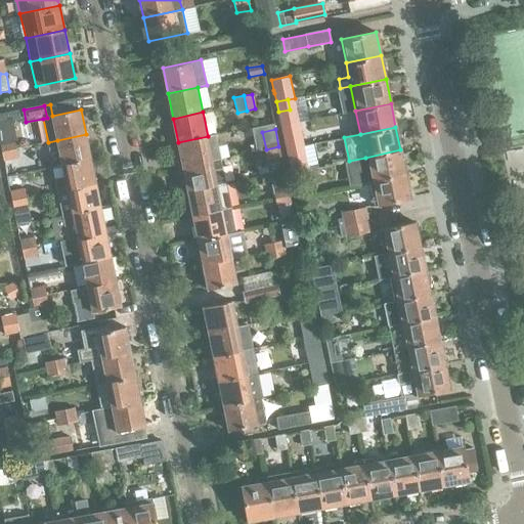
[(297,146),(304,145),(302,131),(284,134),(285,140),(287,149),(297,146)]
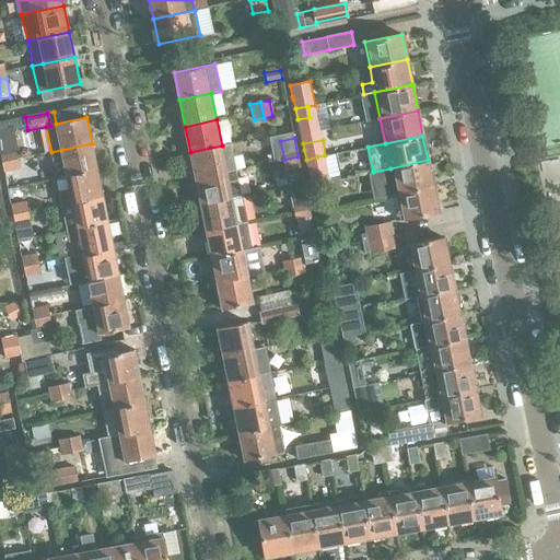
[(66,177),(97,171),(92,143),(61,150),(51,152),(50,152),(53,164),(62,162),(66,177)]
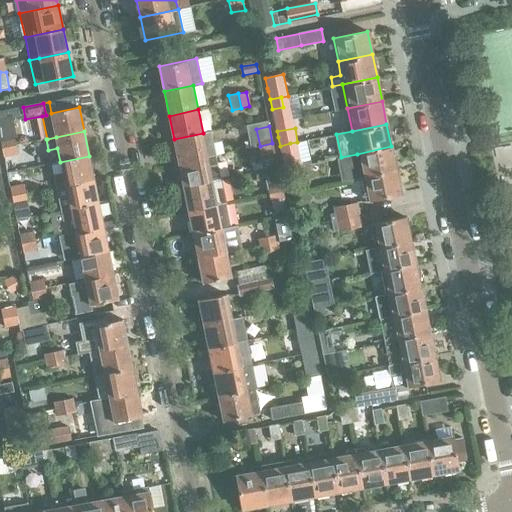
[(174,139),(179,163),(217,155),(212,131),(203,133),(174,139)]
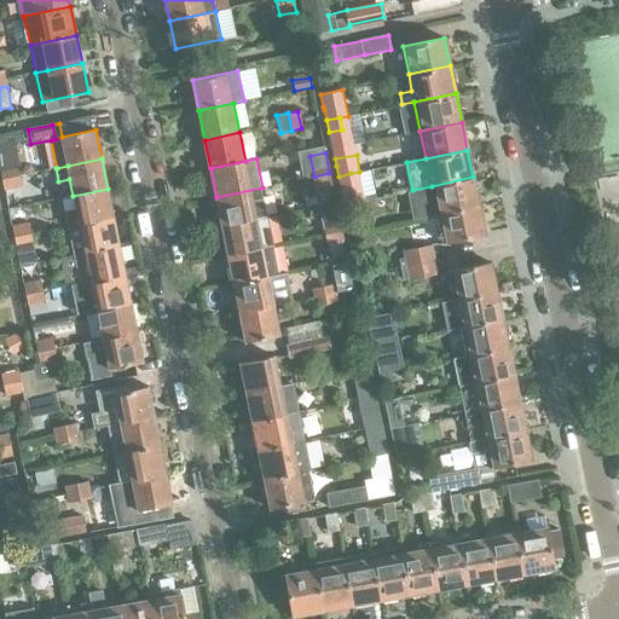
[(21,165),(0,168),(3,179),(23,174),(21,165)]
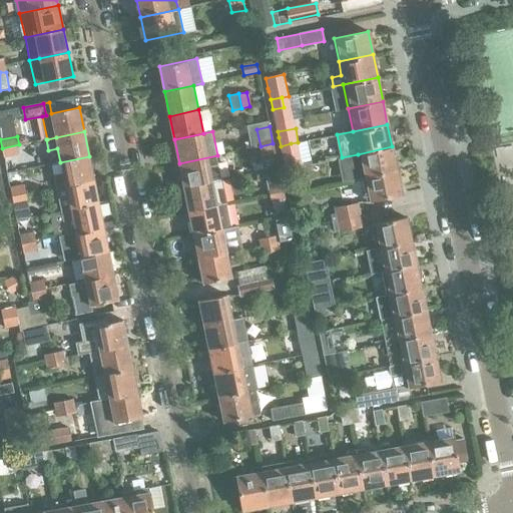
[(291,143),(281,146),(283,155),(286,170),(304,166),(298,142),(291,143)]
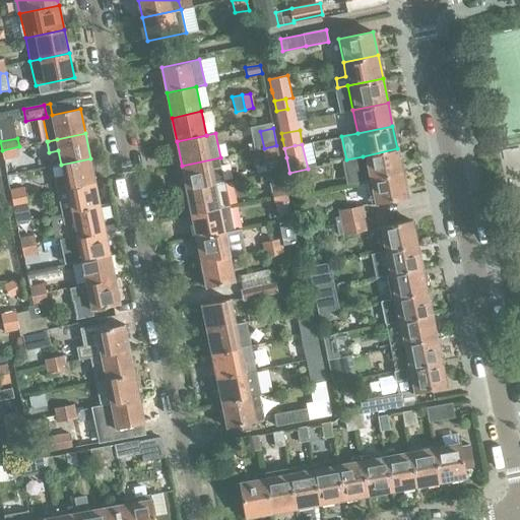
[(278,155),(276,145),(264,148),(266,158),(278,155)]
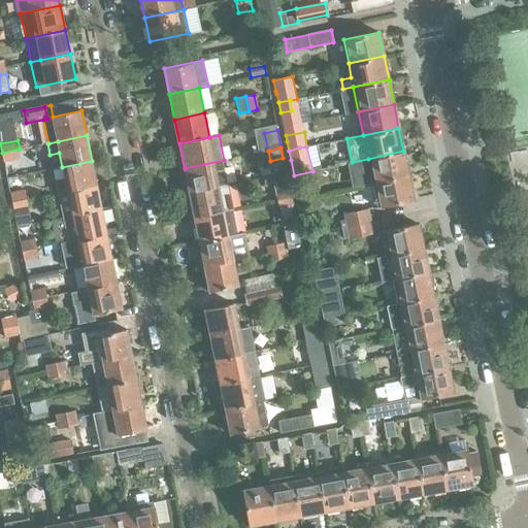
[(20,149),(2,153),(4,162),(22,158),(20,149)]
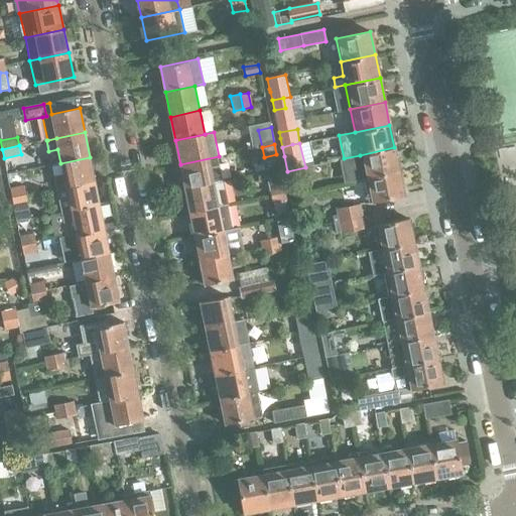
[(394,147),(360,155),(365,179),(399,171),(394,147)]
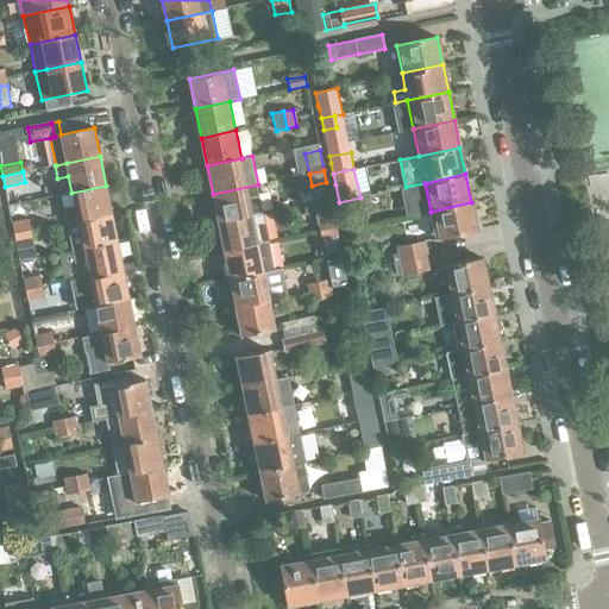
[(263,213),(264,213),(258,184),(213,194),(219,223),(263,213)]
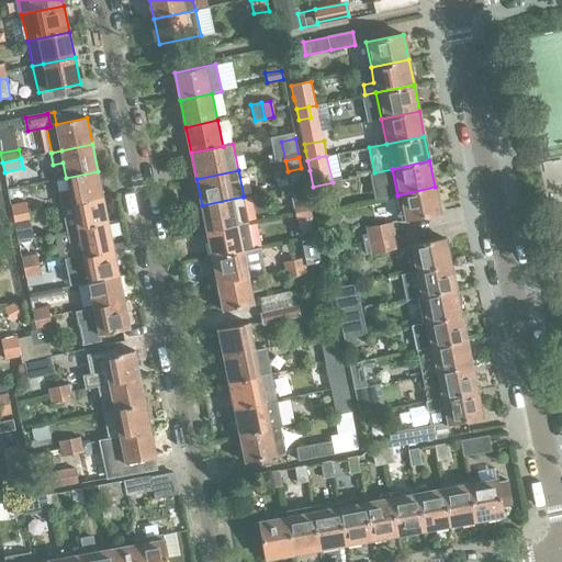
[(56,180),(59,192),(62,205),(103,197),(98,171),(66,178),(56,180)]
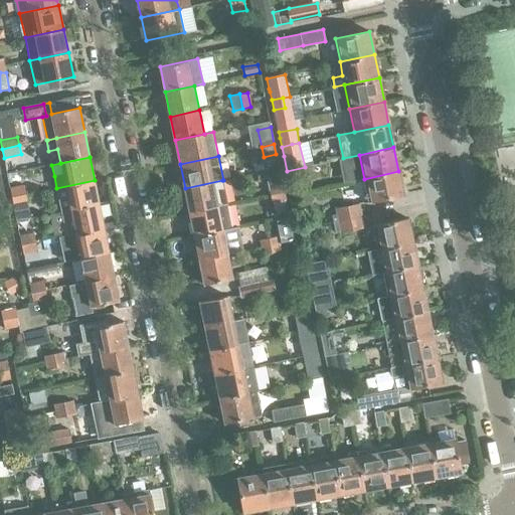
[(2,172),(0,171),(0,205),(9,204),(8,203),(2,174),(2,172)]
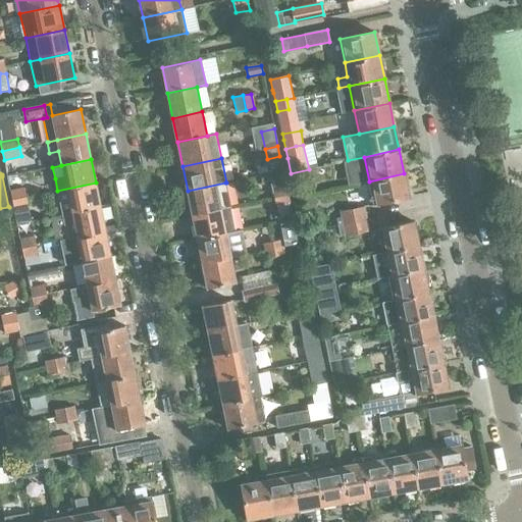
[(404,173),(369,181),(374,205),(409,198),(404,173)]
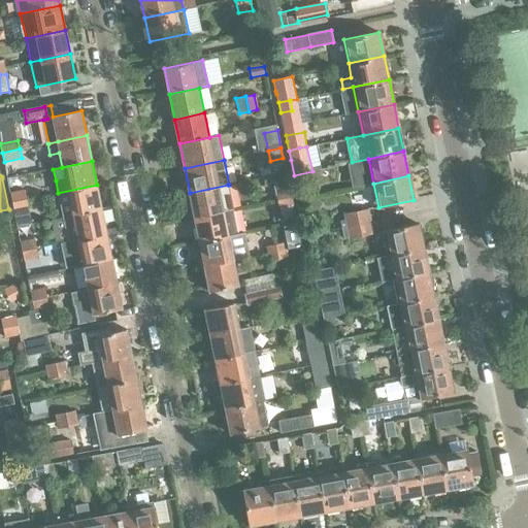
[(275,198),(291,195),(287,177),(272,180),(275,198)]
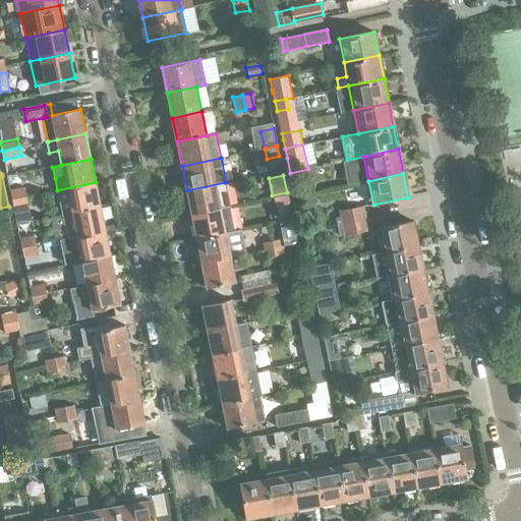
[(61,214),(100,206),(96,182),(57,190),(61,214)]
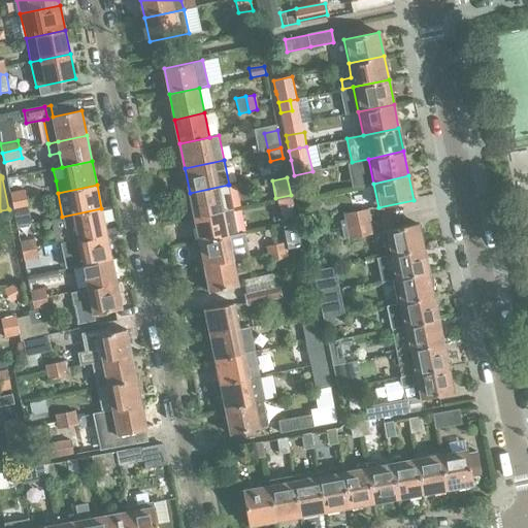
[(233,209),(228,185),(190,193),(195,217),(233,209)]
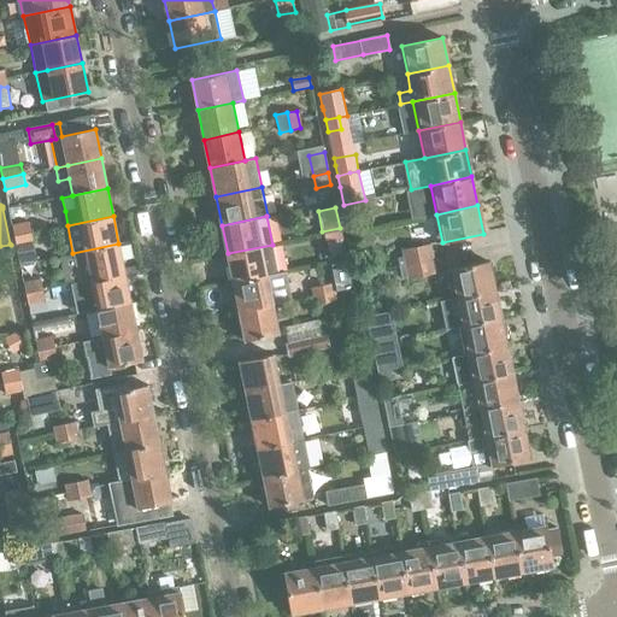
[(346,222),(348,233),(360,230),(358,219),(346,222)]
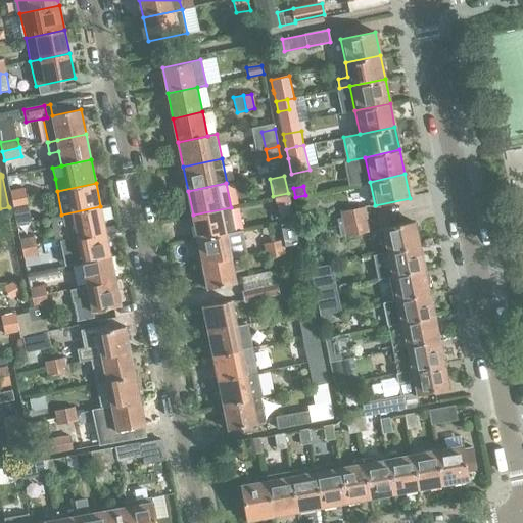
[(10,191),(10,193),(12,200),(27,197),(25,190),(25,188),(10,191)]
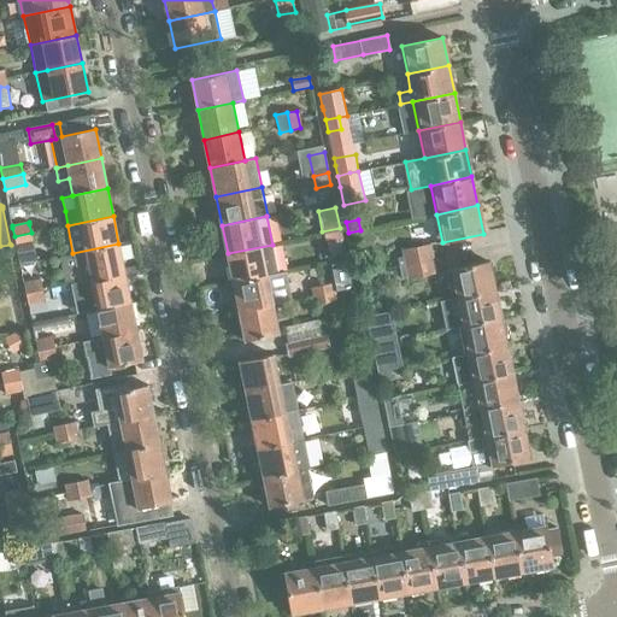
[(340,228),(322,231),(325,246),(344,242),(340,228)]
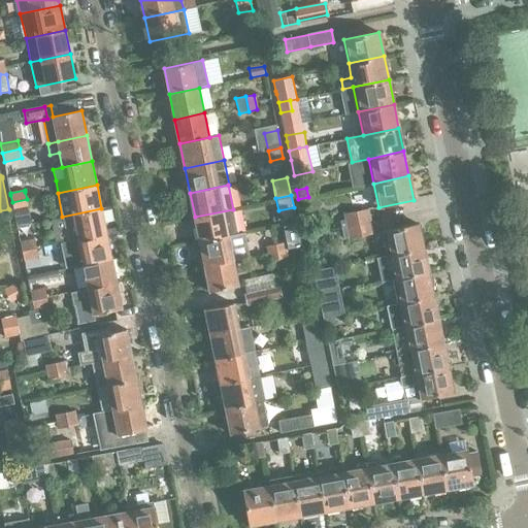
[(27,201),(27,199),(12,202),(12,203),(13,210),(29,207),(27,201)]
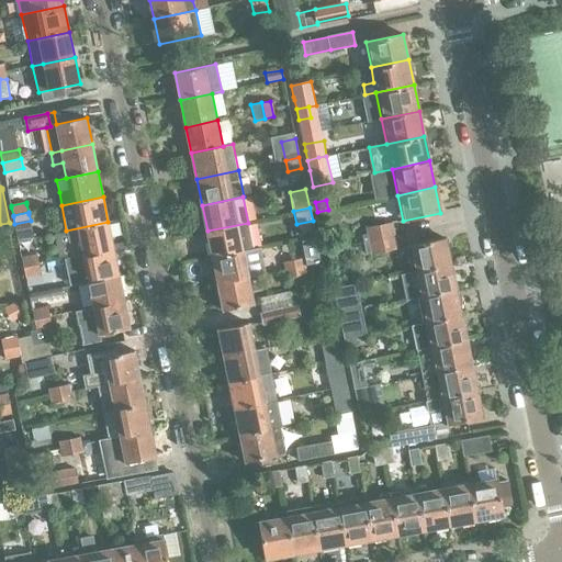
[(108,222),(66,231),(72,258),(82,256),(114,250),(108,222)]
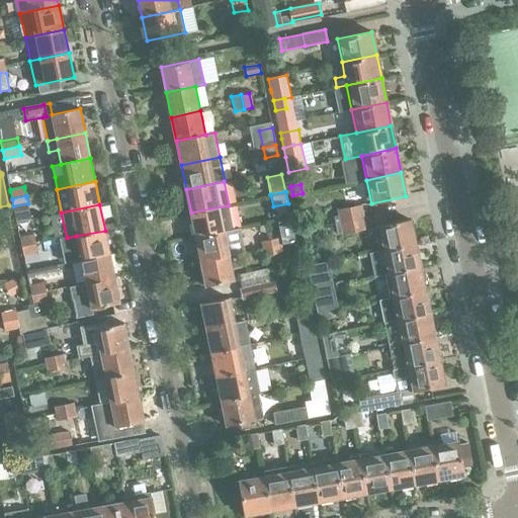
[(363,217),(361,204),(337,209),(337,206),(326,208),(328,218),(334,217),(336,223),(363,217)]
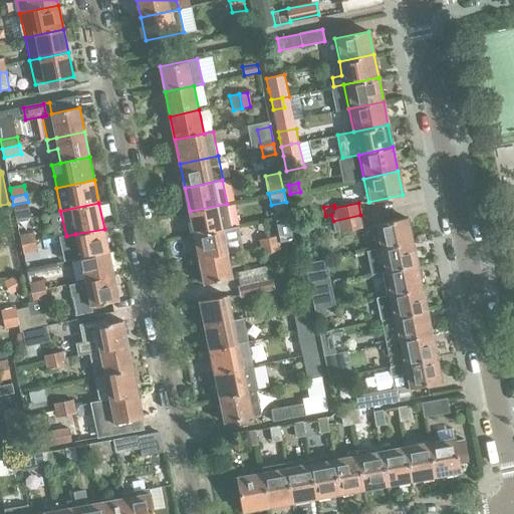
[(232,228),(227,204),(190,211),(195,235),(224,230),(232,228)]
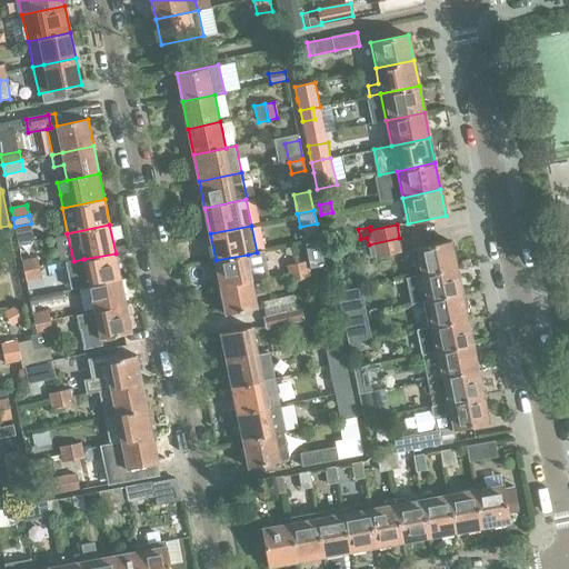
[(399,238),(369,245),(371,256),(376,255),(376,257),(402,251),(399,238)]
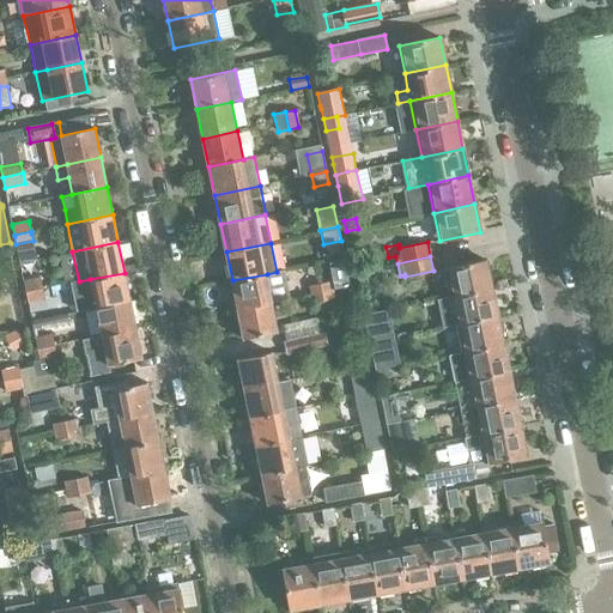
[(451,297),(492,289),(486,261),(445,268),(451,297)]
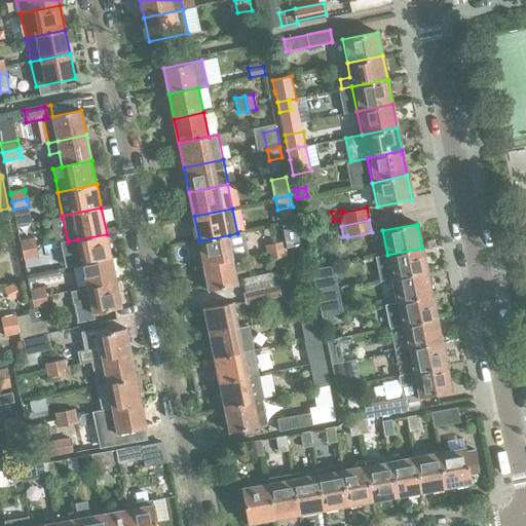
[(107,234),(77,239),(81,264),(111,257),(107,234)]
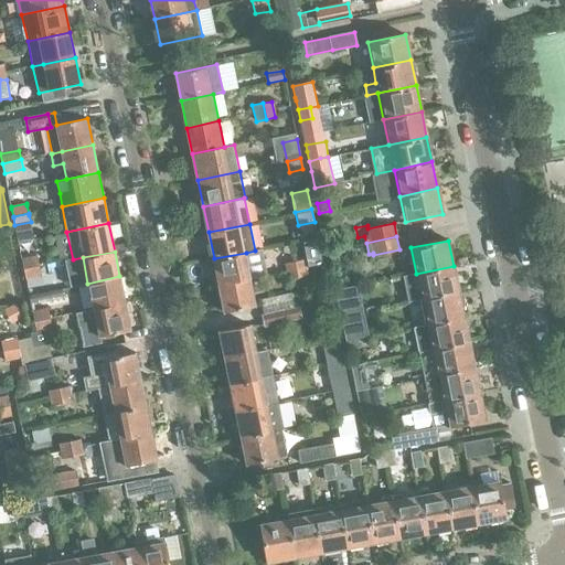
[(252,279),(246,253),(214,258),(220,286),(252,279)]
